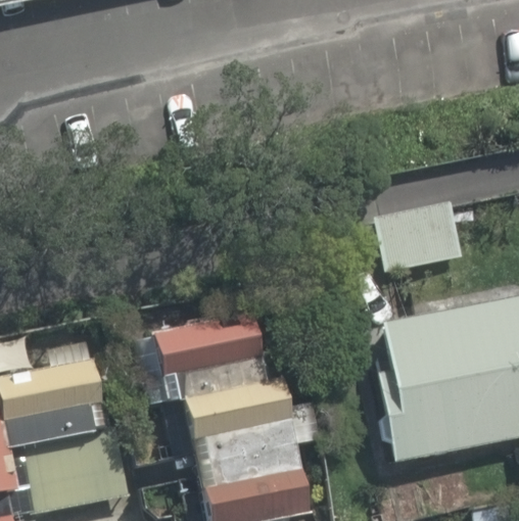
[(375,220),(385,273),(463,257),(453,203),(375,220)]
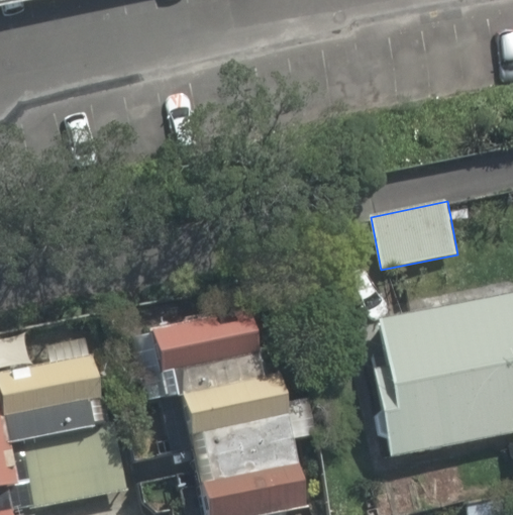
[(373,370),(391,457),(512,432),(512,292),(378,320),(386,363),(387,367),(373,370)]
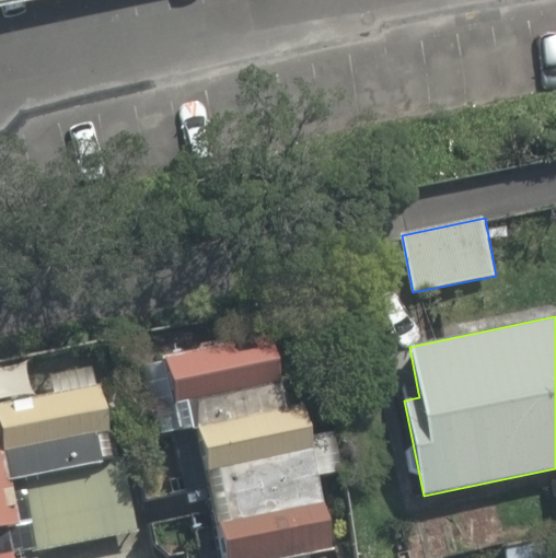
[(291,557),(333,549),(302,408),(301,406),(287,409),(270,336),(143,364),(150,393),(153,408),(172,404),(187,475),(206,471),(218,526),(197,531),(203,557),(291,557)]
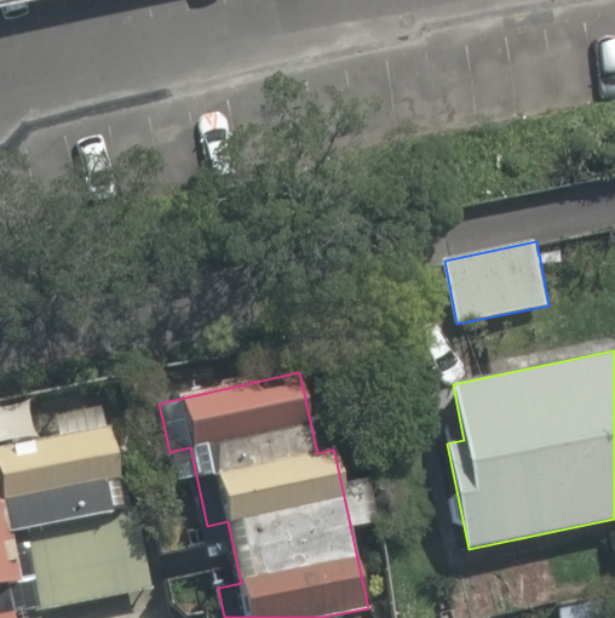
[(0,617),(13,617),(7,584),(21,582),(21,576),(34,573),(41,608),(154,587),(139,504),(127,507),(113,435),(107,406),(57,415),(62,438),(0,448),(0,617)]
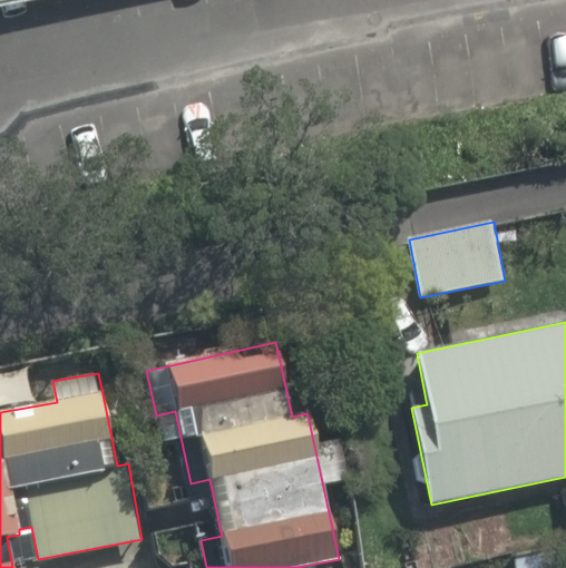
[(515,558),(516,567),(562,567),(559,550),(515,558)]
